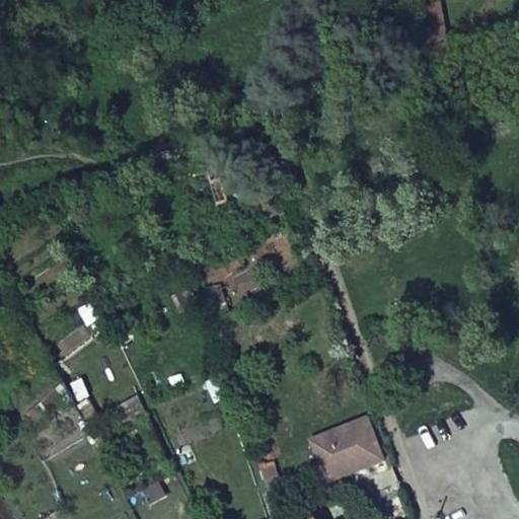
[(323,473),(347,462),(350,468),(381,455),(363,415),(308,437),(323,473)]
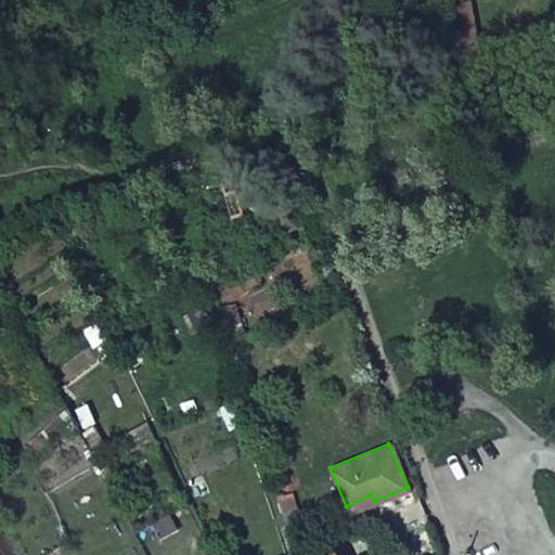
[(371,494),(346,506),(348,512),(374,501),(371,494)]
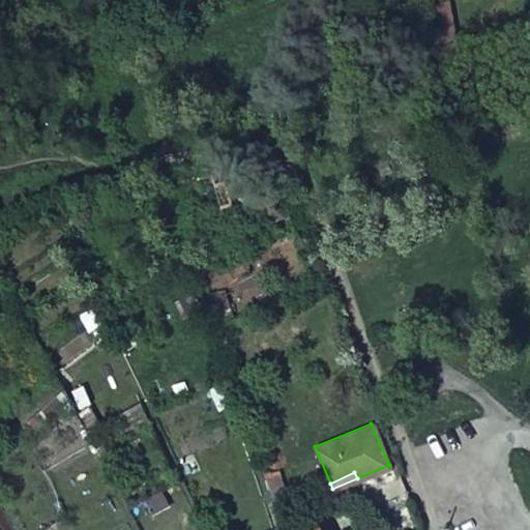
[(267,488),(276,517),(291,512),(283,483),(267,488)]
